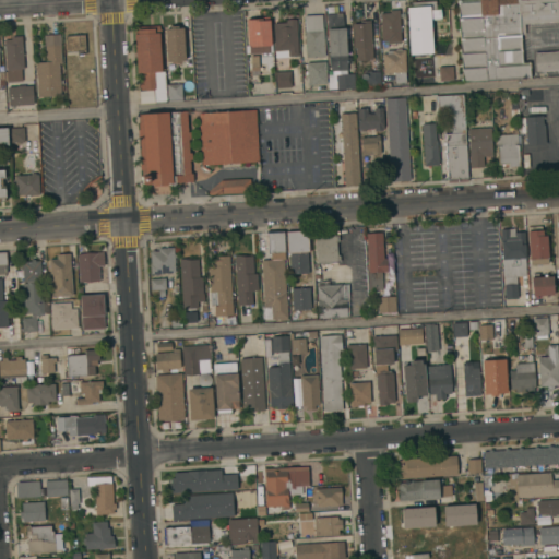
[(458,3),(478,2),(478,0),(558,0),(558,22),(524,24),(525,34),(520,35),(520,45),(522,45),(522,48),(521,48),(522,63),(528,62),(530,78),(463,81),(458,3)]
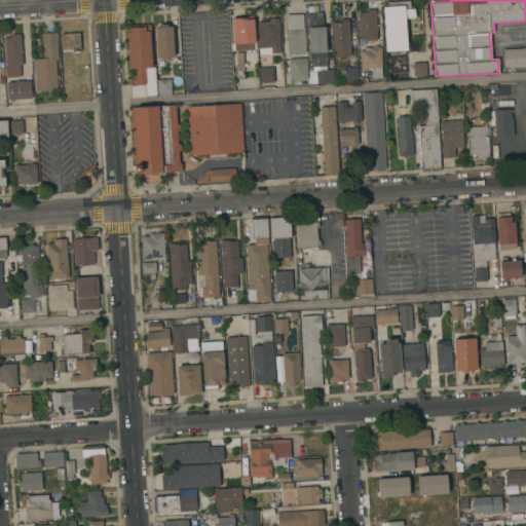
[(387,7),(387,2),(409,1),(410,9),(413,8),(414,17),(404,17),(407,50),(385,52),(382,7),(387,7)]
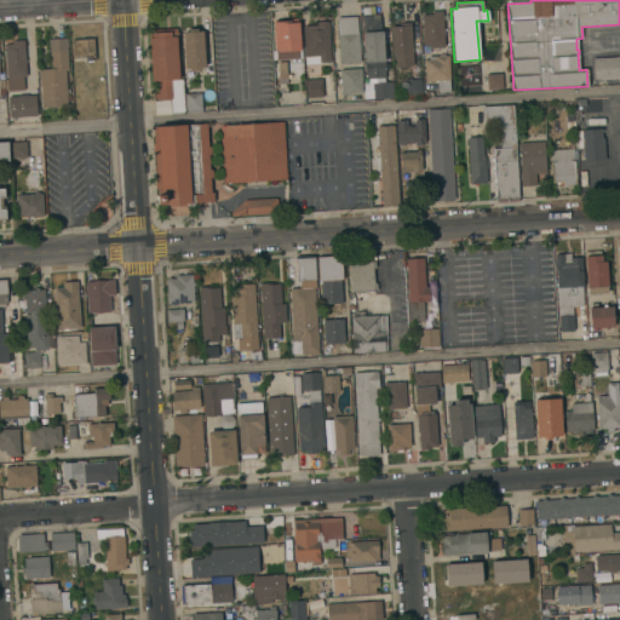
[(445,47),(429,49),(429,52),(423,52),(420,15),(431,15),(431,11),(442,11),(442,13),(448,13),(451,44),(449,44),(449,52),(446,52),(446,44),(443,45),(445,47)]
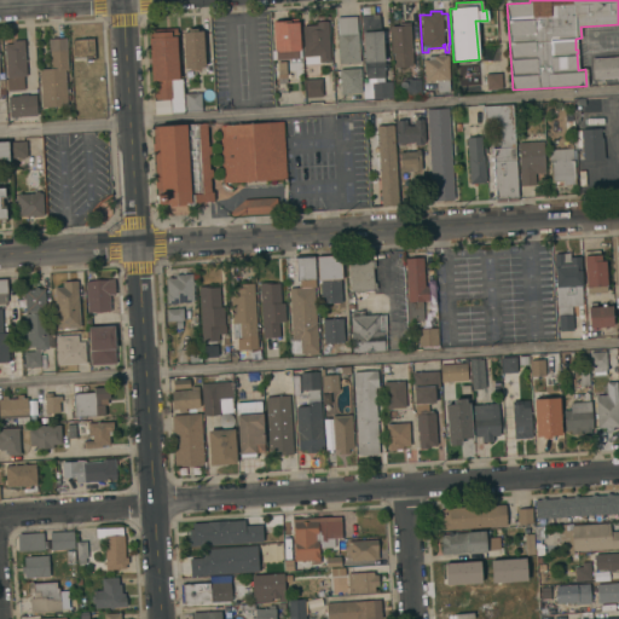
[(360,16),(379,15),(379,18),(380,18),(382,61),(383,77),(365,79),(365,77),(368,77),(364,75),(360,16)]
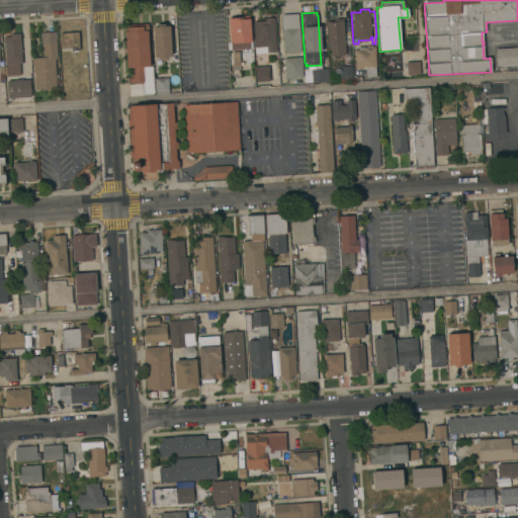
[(281,28),(282,28),(281,15),(297,13),(298,27),(300,53),(283,54),(281,28)]
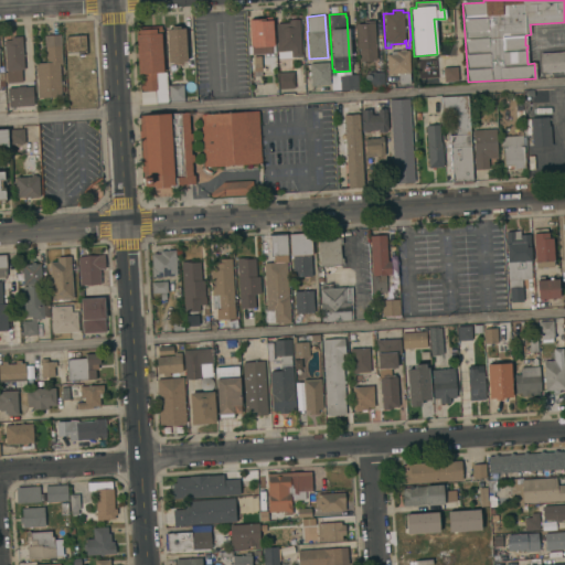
[(273,53),(265,53),(251,54),(248,20),(253,20),(253,19),(272,17),(274,46),(272,46),(273,53)]
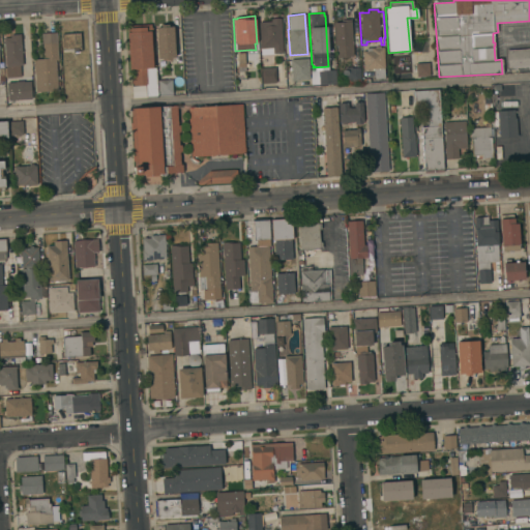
[(261,55),(258,23),(270,22),(270,20),(280,19),(283,53),(261,55)]
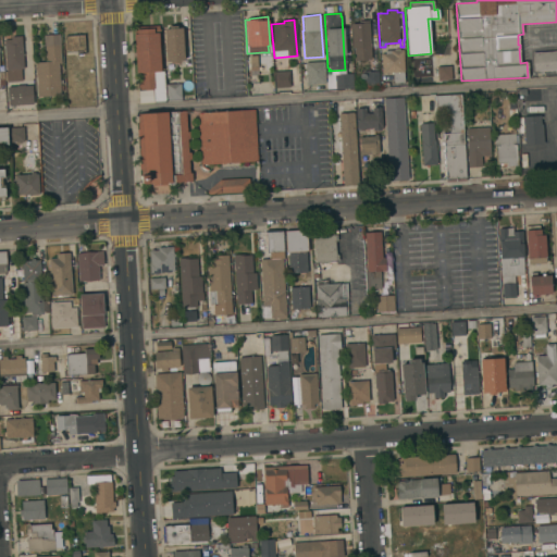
[(371,59),(354,60),(353,48),(351,24),(360,24),(360,21),(369,21),(371,59)]
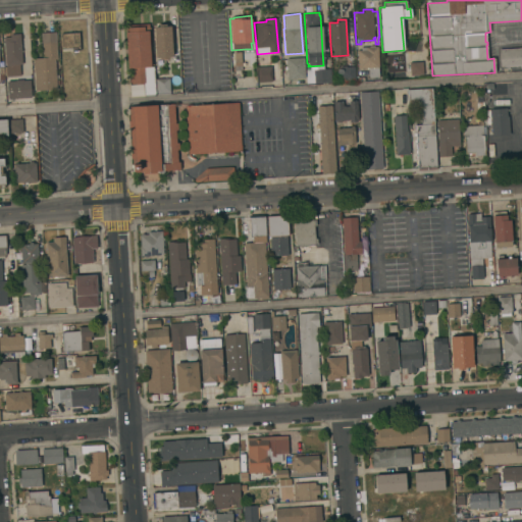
[(143,96),(131,97),(131,86),(136,85),(136,84),(129,84),(129,73),(133,73),(133,68),(126,68),(125,24),(148,24),(149,28),(150,28),(151,63),(150,63),(150,66),(154,66),(155,95),(144,95),(143,84),(143,96)]
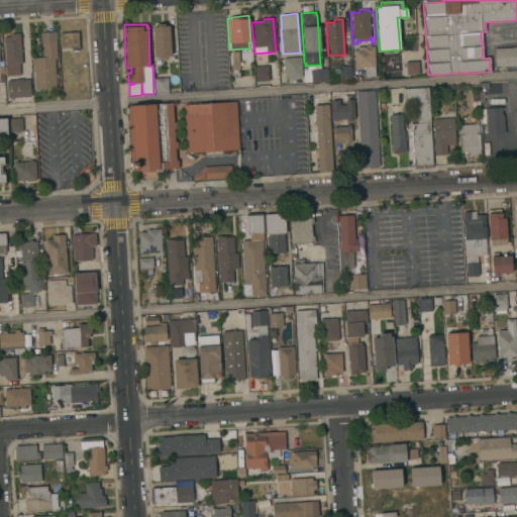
[(171,57),(167,57),(167,59),(158,60),(158,57),(153,58),(151,27),(157,27),(157,24),(164,24),(164,26),(169,26),(171,57)]
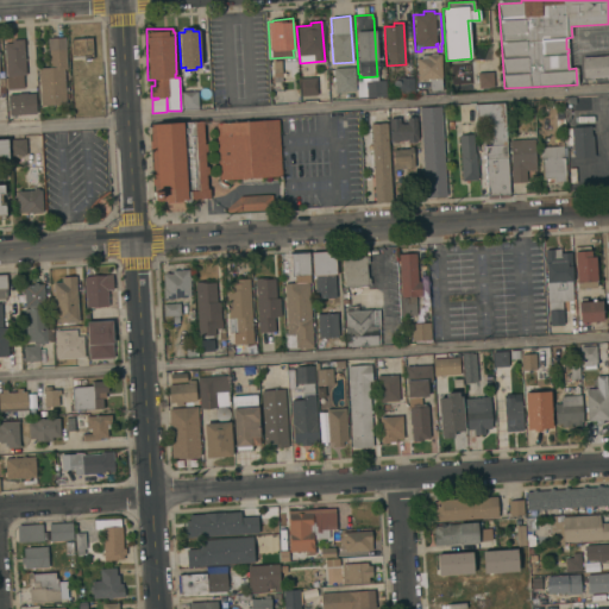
[(66,105),(41,106),(38,69),(49,68),(46,38),(64,37),(67,69),(63,69),(66,105)]
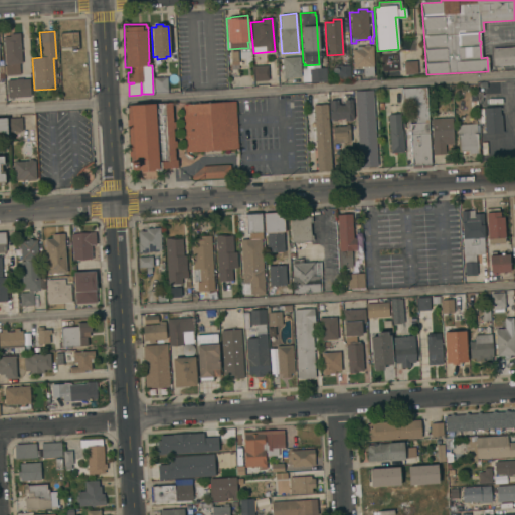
[(77,31),(79,50),(60,51),(59,32),(77,31)]
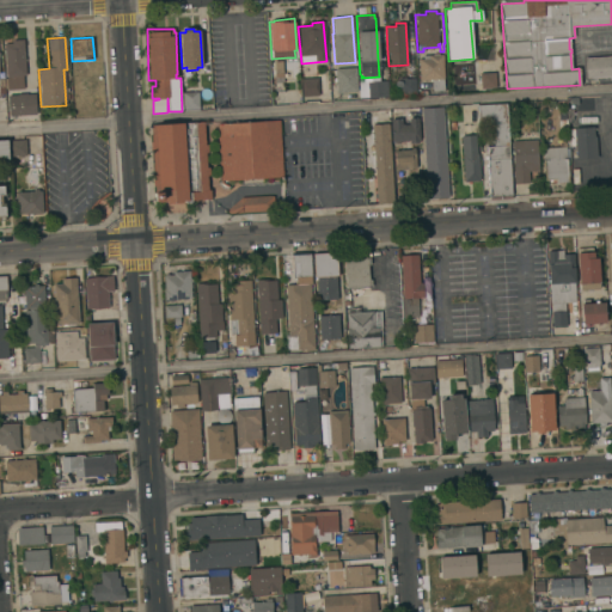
[(12,43),(12,41),(23,40),(26,75),(23,75),(24,89),(7,90),(4,44),(12,43)]
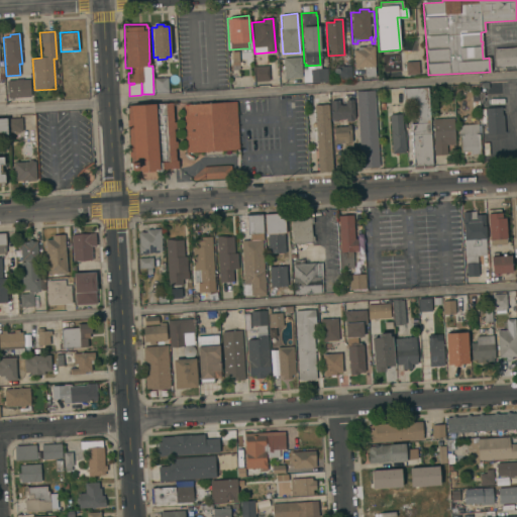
[(416,52),(401,53),(400,40),(416,39),(416,52)]
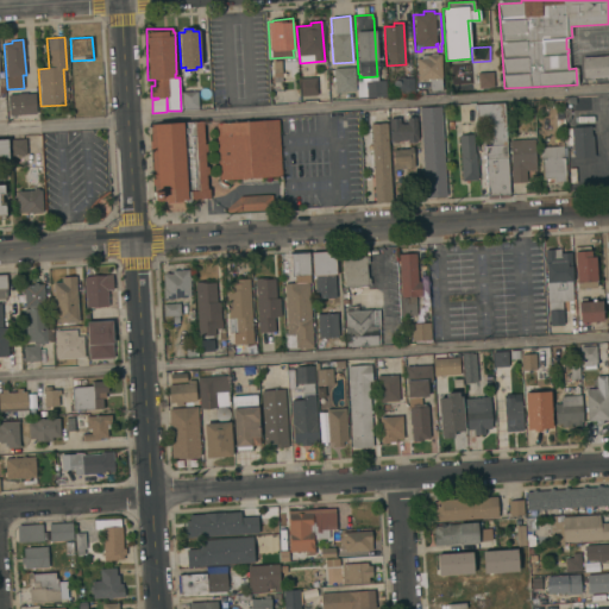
[(416,58),(420,58),(420,55),(440,54),(441,89),(429,89),(429,79),(418,80),(416,58)]
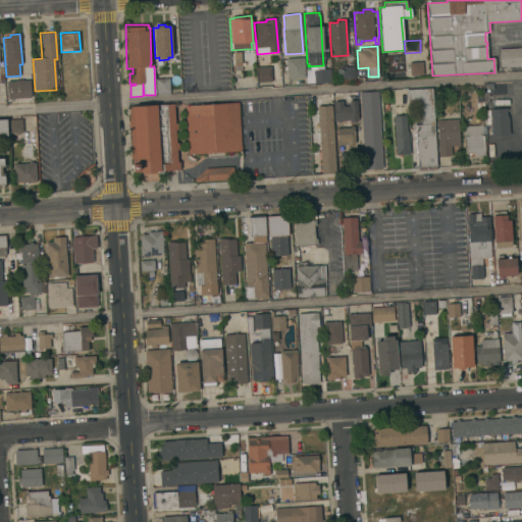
[(521,48),(521,66),(500,67),(499,50),(521,48)]
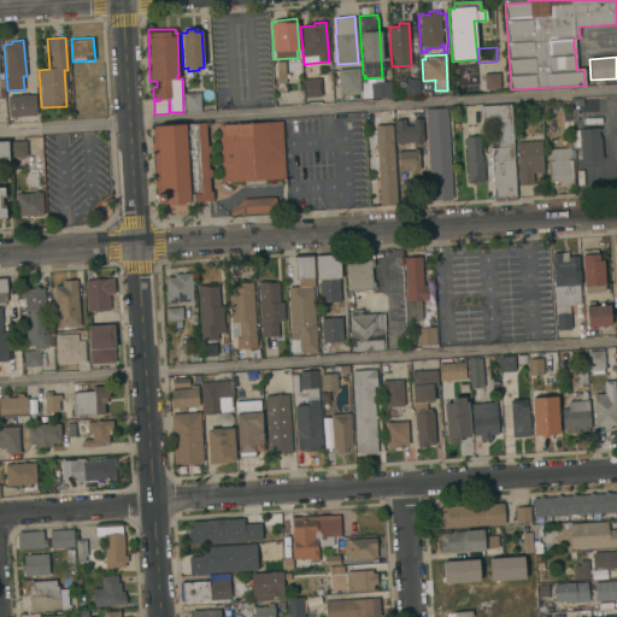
[(285,78),(276,78),(275,63),(285,62),(285,78)]
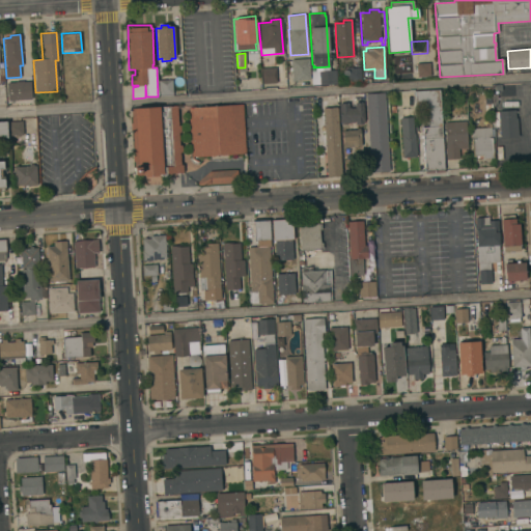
[(291,71),(289,71),(289,67),(290,67),(290,60),(309,59),(310,80),(291,80),(291,71)]
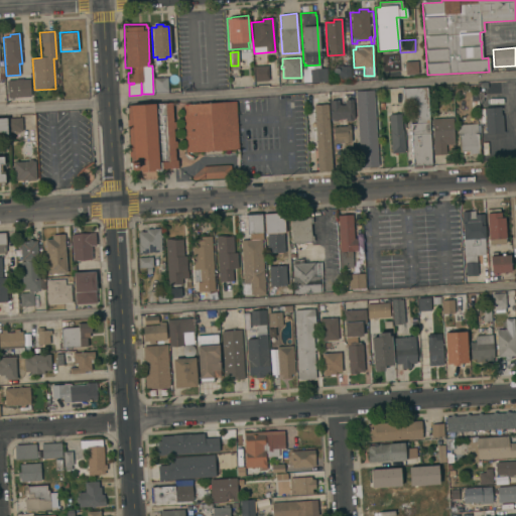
[(417,75),(405,75),(404,61),(417,61),(417,75)]
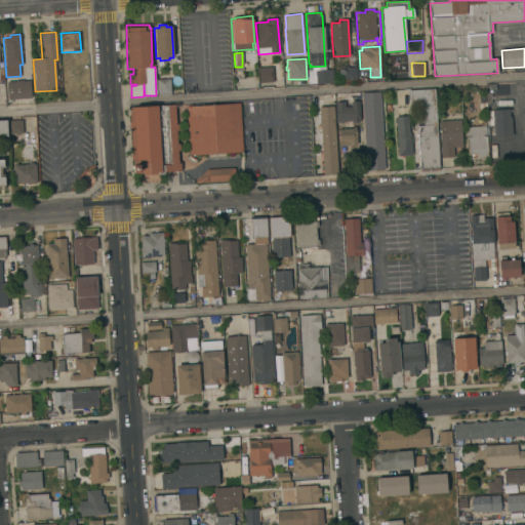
[(273,82),(258,82),(258,68),(273,67),(273,82)]
